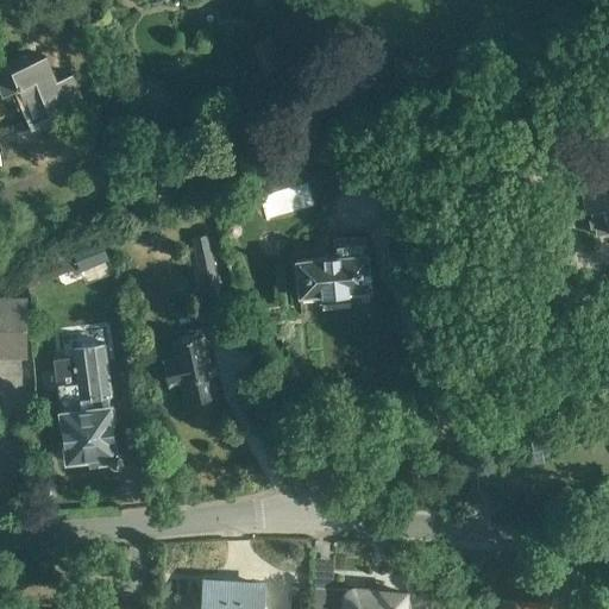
[(292,90),(269,36),(250,44),(272,99),(292,90)]
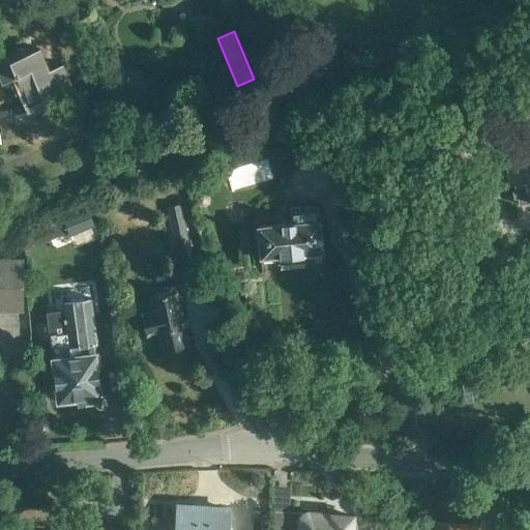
[(16,77),(28,106),(71,87),(62,64),(49,70),(39,49),(25,54),(22,48),(0,56),(0,79),(1,83),(16,77)]
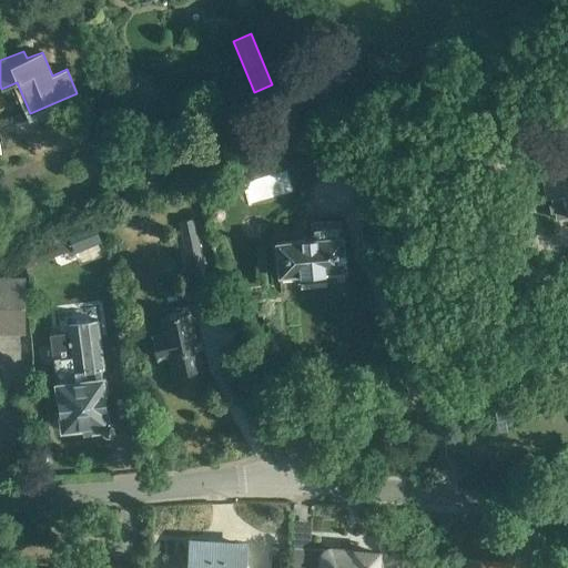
[(315,132),(323,151),(336,145),(328,127),(315,132)]
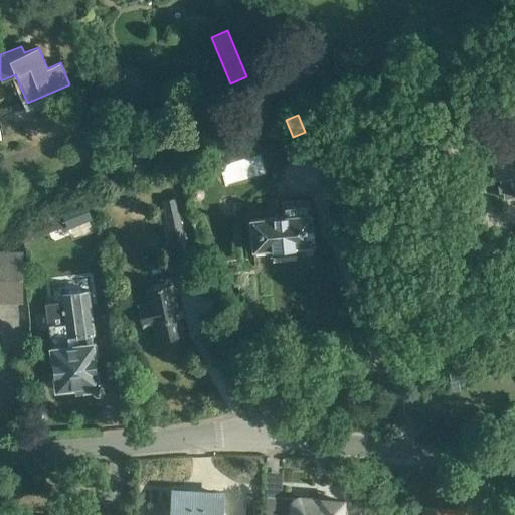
[(293,137),(299,155),(311,150),(305,132),(293,137)]
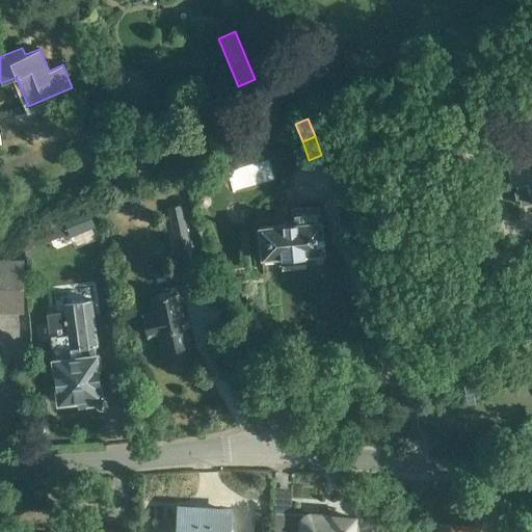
[(520,198),(521,205),(531,202),(531,158),(507,165),(511,186),(516,185),(517,190),(514,191),(516,200),(520,198)]
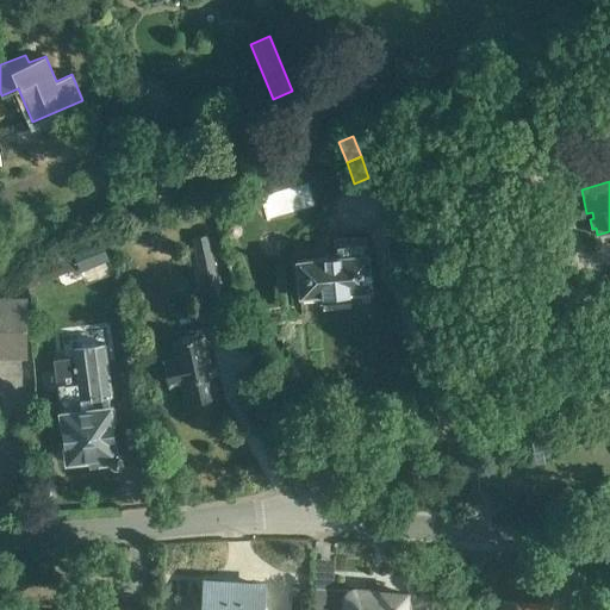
[(297,259),(300,296),(322,293),(322,302),(352,299),(352,291),(372,288),(366,236),(346,237),(342,236),(337,236),(335,237),(332,238),(334,255),(297,259)]
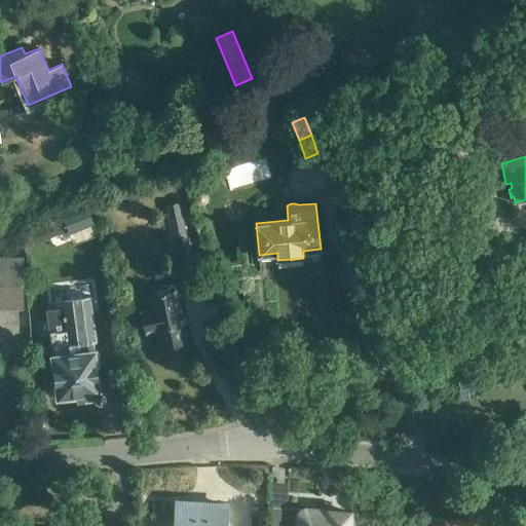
[(62,221),(67,233),(90,224),(85,212),(62,221)]
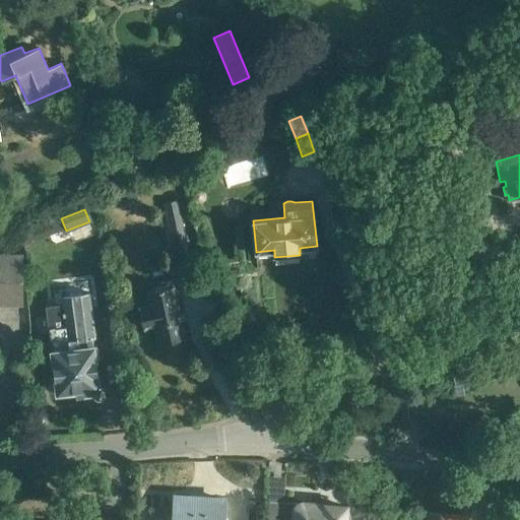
[(168,221),(174,254),(187,251),(182,219),(168,221)]
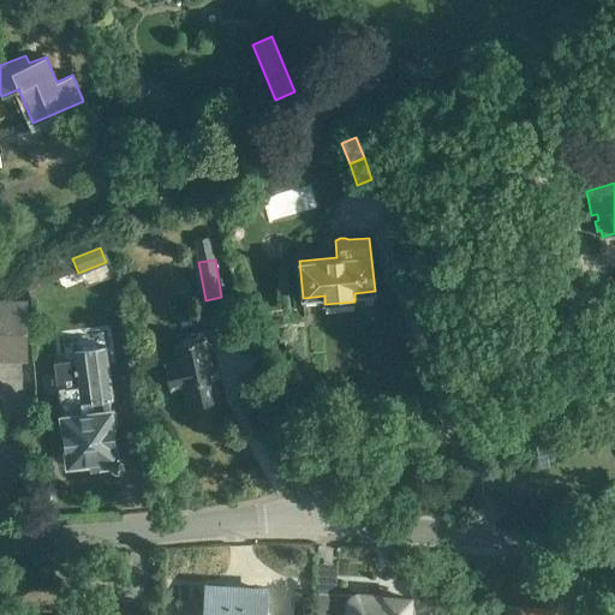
[(0,358),(28,359),(28,298),(0,297),(0,358)]
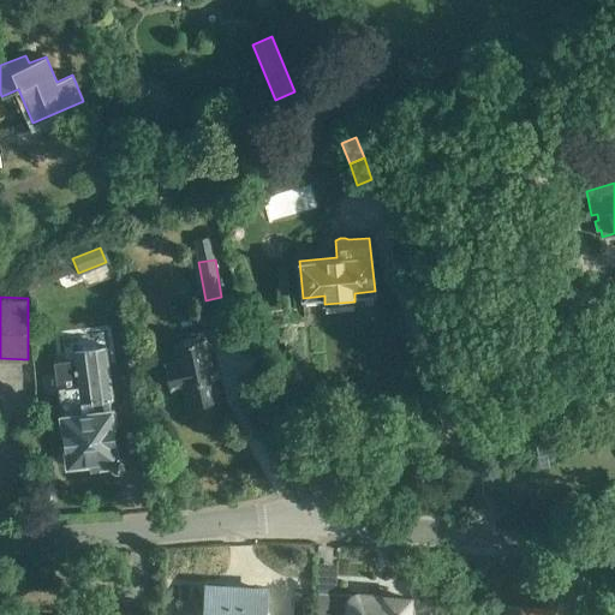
[(219,400),(204,330),(190,333),(192,340),(175,344),(179,360),(165,364),(169,389),(184,387),(189,406),(219,400)]
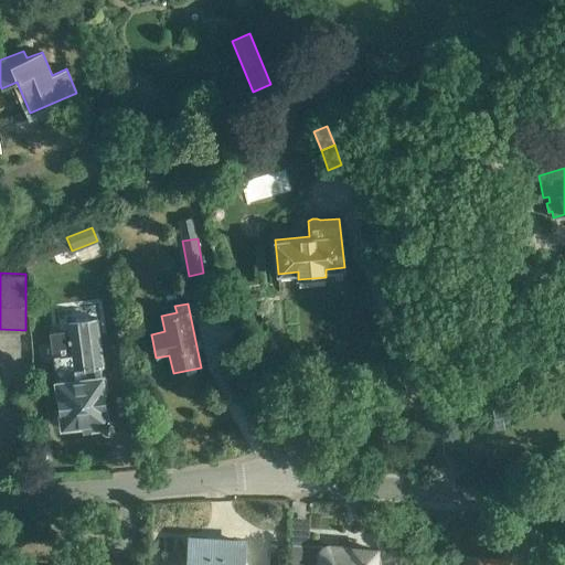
[(56,377),(62,426),(85,424),(85,428),(88,428),(88,427),(103,425),(103,428),(106,430),(110,429),(114,426),(113,422),(107,417),(100,366),(104,365),(100,337),(52,343),(56,377)]
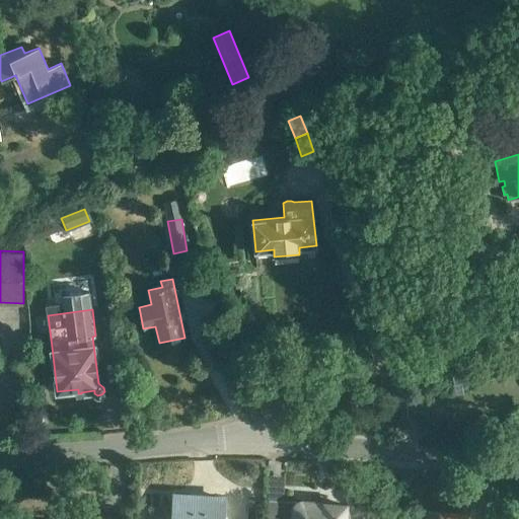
[(171,518),(223,518),(225,503),(173,499),(171,518)]
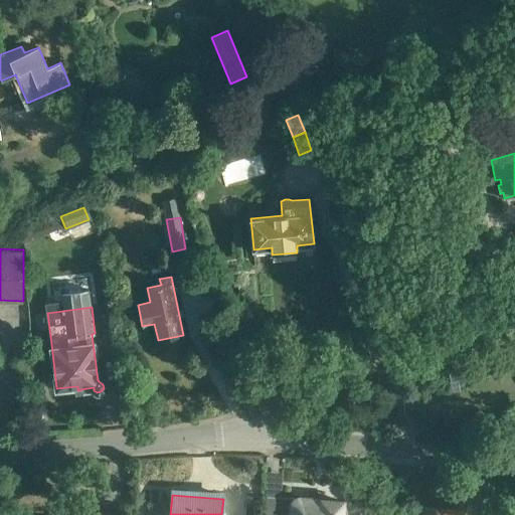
[(322,501),(311,500),(311,499),(263,496),(261,514),(345,514),(342,504),(343,501),(322,500),(322,501)]
